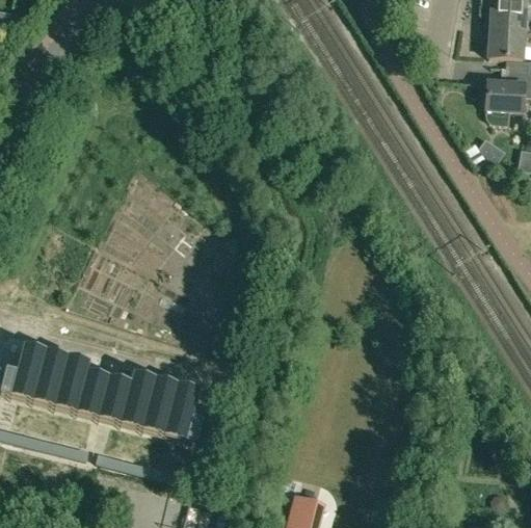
[(512,0),(512,2),(493,1),(492,30),(524,32),(526,4),(530,4),(530,0),(512,0)]
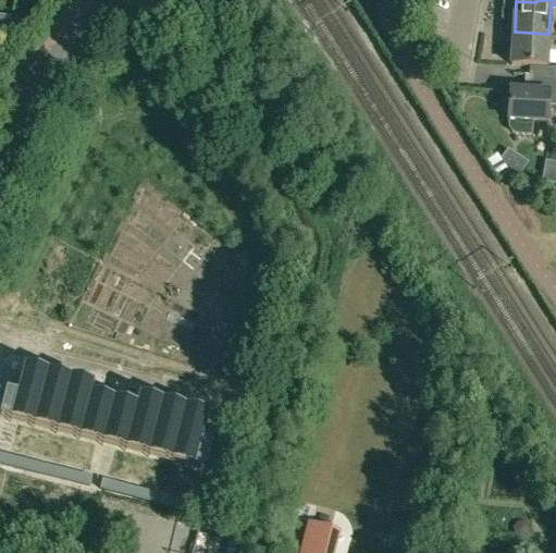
[(0,11),(0,29),(7,31),(9,13),(0,11)]
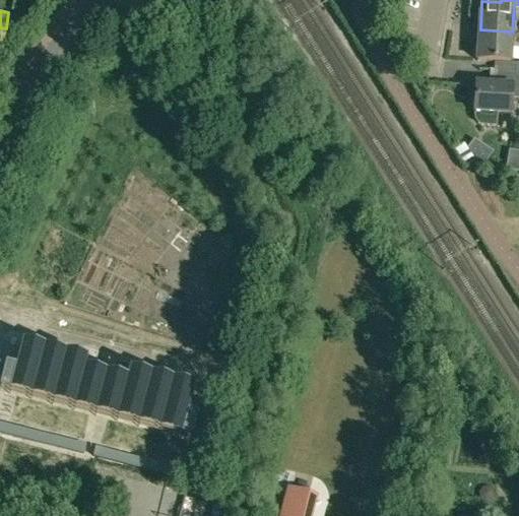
[(511,60),(511,59),(512,31),(480,29),(478,59),(511,60)]
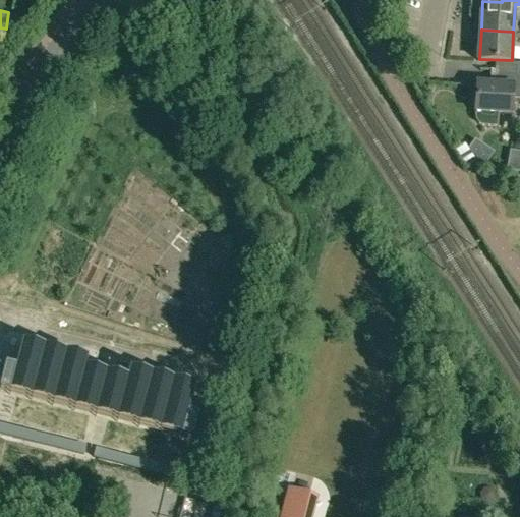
[(498,122),(498,111),(511,112),(512,97),(519,97),(519,74),(512,74),(512,84),(477,83),(475,110),(476,110),(476,115),(479,120),(482,122),(498,122)]
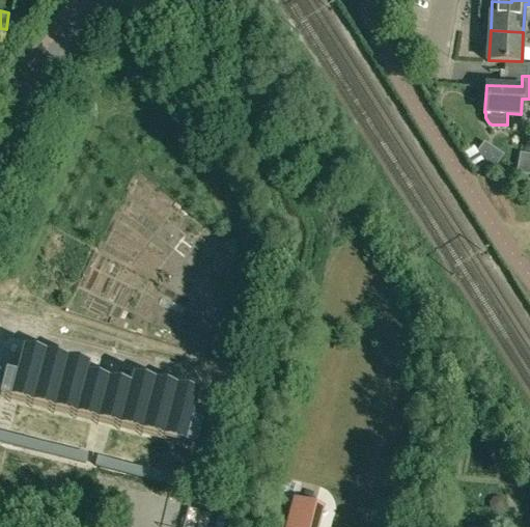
[(495,165),(503,153),(484,140),(477,150),(485,163),(495,165)]
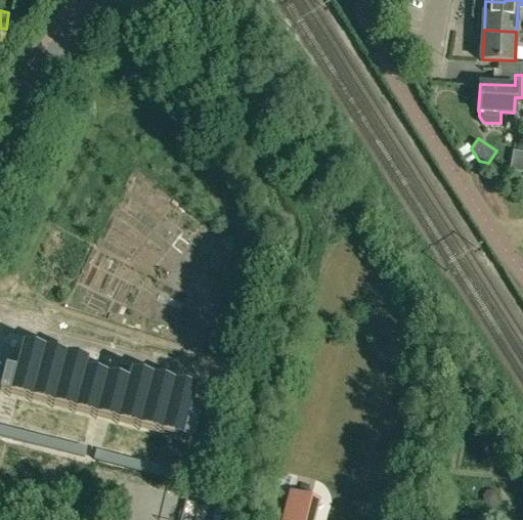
[(522,148),(514,147),(511,167),(522,169),(522,148)]
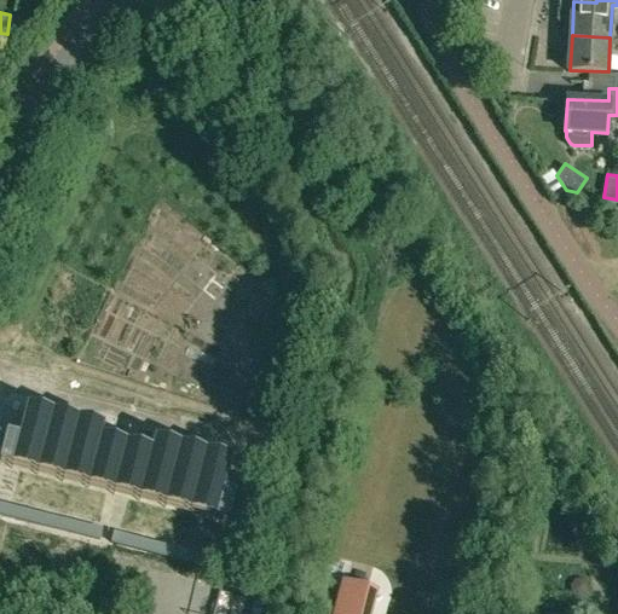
[(13,453),(39,461),(52,412),(27,405),(13,453)]
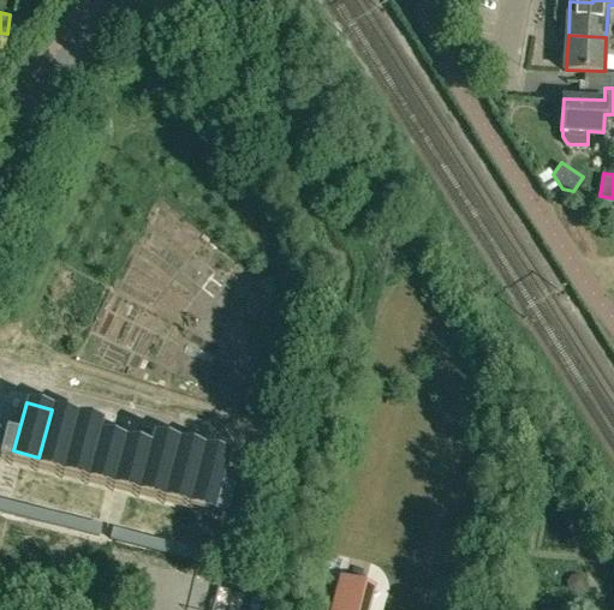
[(65,464),(78,416),(52,410),(39,458),(65,464)]
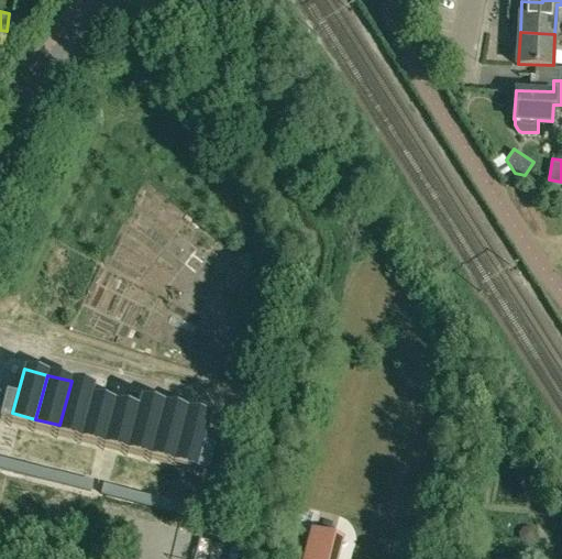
[(72,381),(59,425),(83,431),(91,397),(95,387),(72,381)]
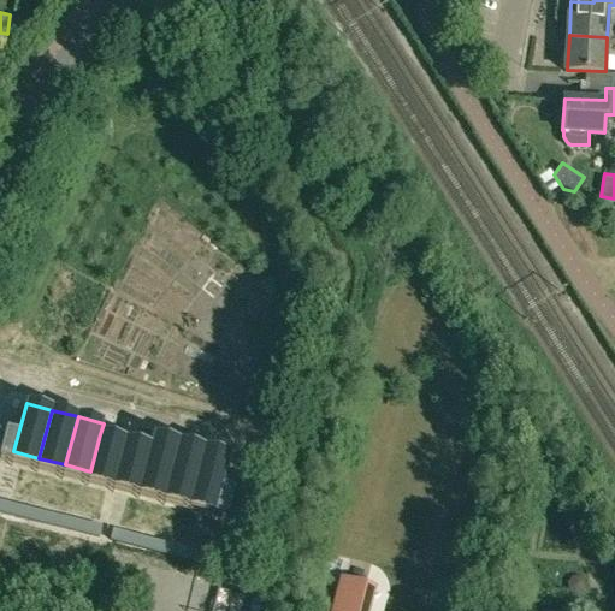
[(100,434),(90,472),(116,479),(125,440),(100,434)]
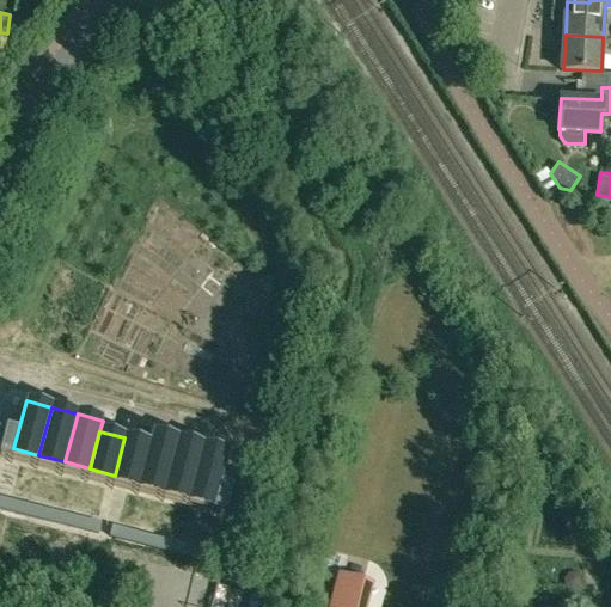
[(150,445),(140,482),(165,489),(178,440),(153,434),(150,445)]
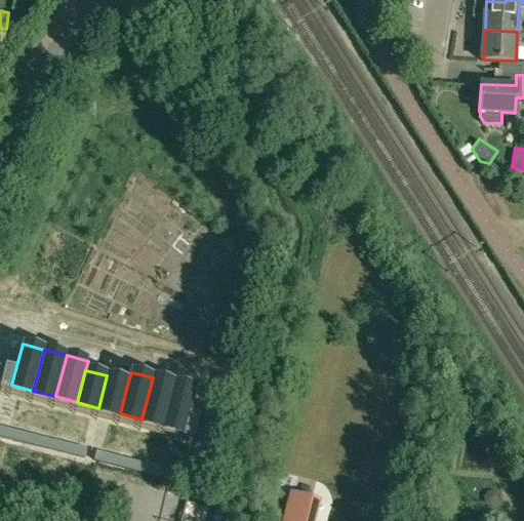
[(120,413),(128,382),(107,375),(98,408),(120,413)]
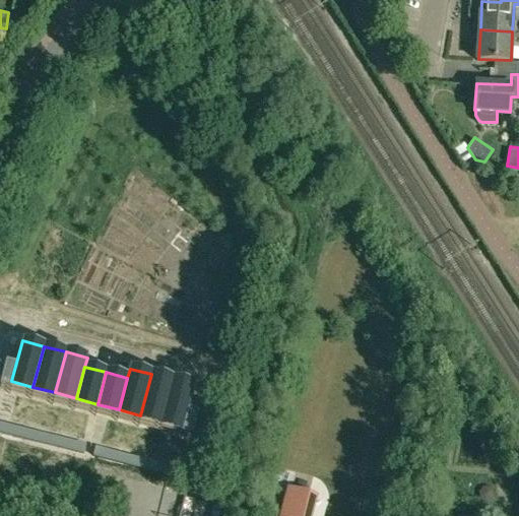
[(173,380),(151,374),(140,415),(161,421),(173,380)]
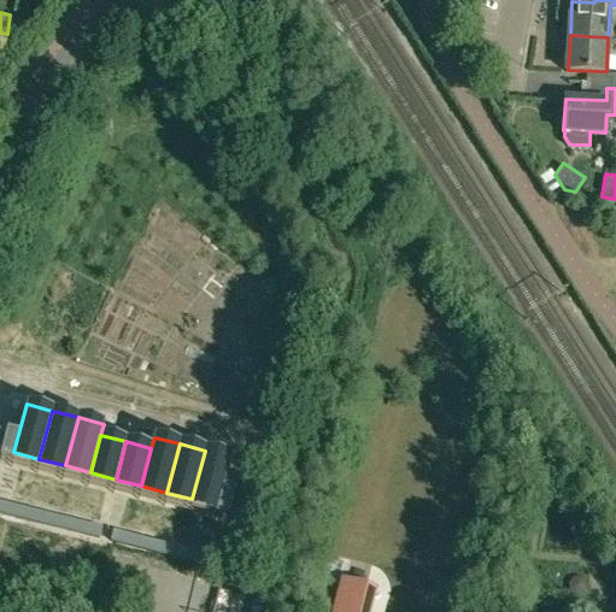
[(205,451),(192,499),(217,506),(230,458),(205,451)]
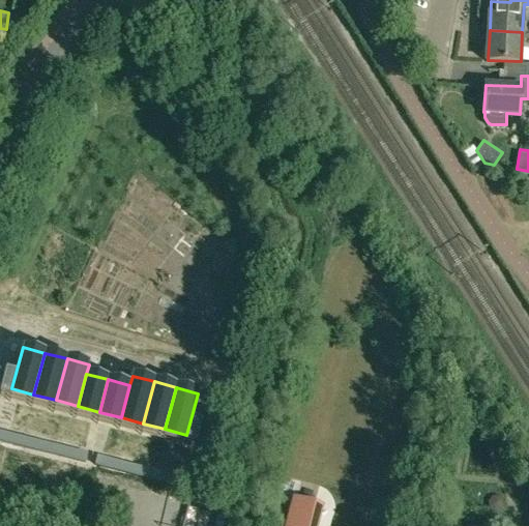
[(97,454),(95,463),(96,463),(184,486),(185,485),(187,477),(97,454)]
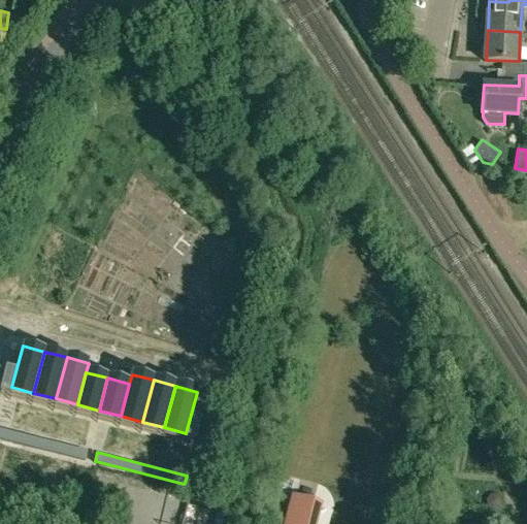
[(295,492),(287,523),(307,523),(315,496),(295,492)]
